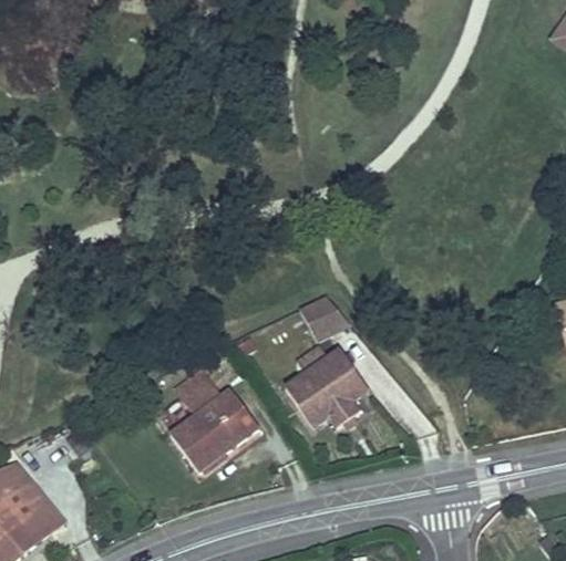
[(351,323),(328,295),(300,309),(319,339),(351,323)]
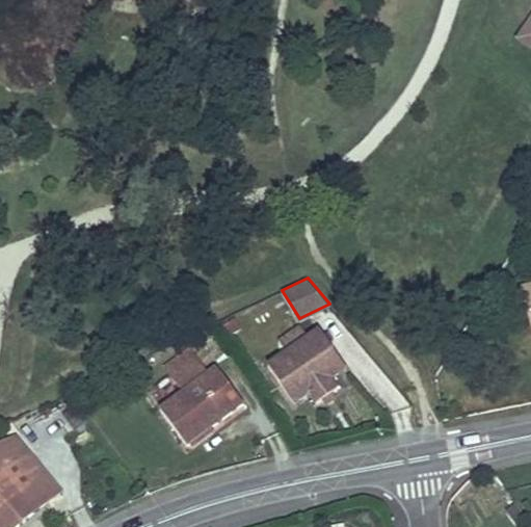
[(530,281),(513,287),(520,309),(529,307),(525,291),(530,289),(530,281)]
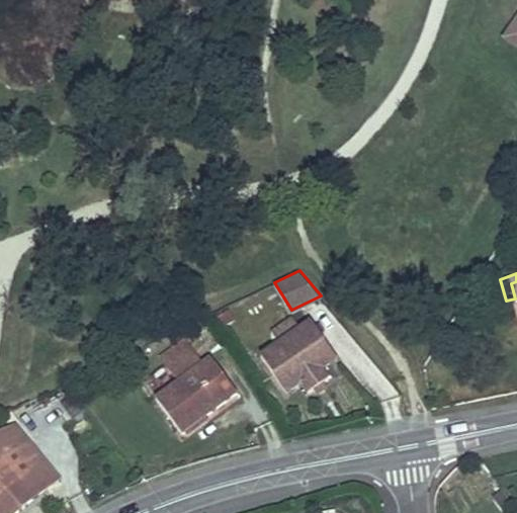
[(283,339),(299,327),(292,316),(275,328),(283,339)]
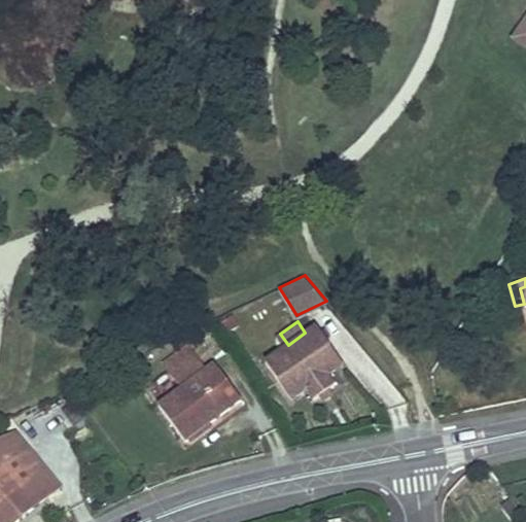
[(327,372),(343,360),(318,324),(305,333),(288,345),(267,360),(292,396),(307,386),(314,397),(336,382),(327,372)]
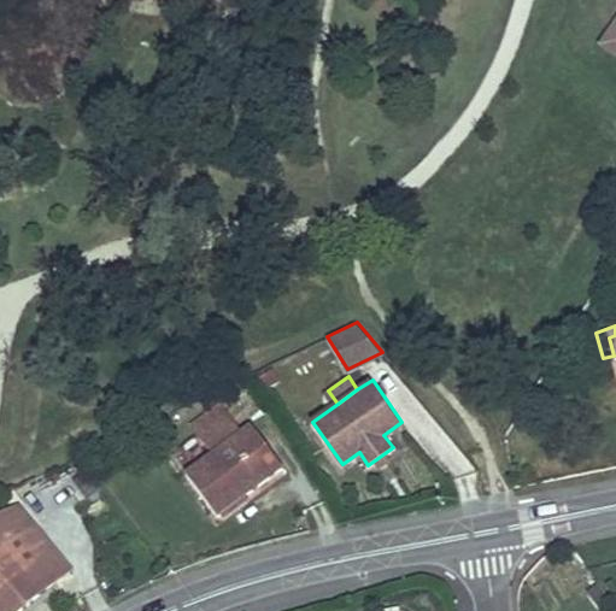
[(220,401),(192,422),(203,435),(229,415),(220,401)]
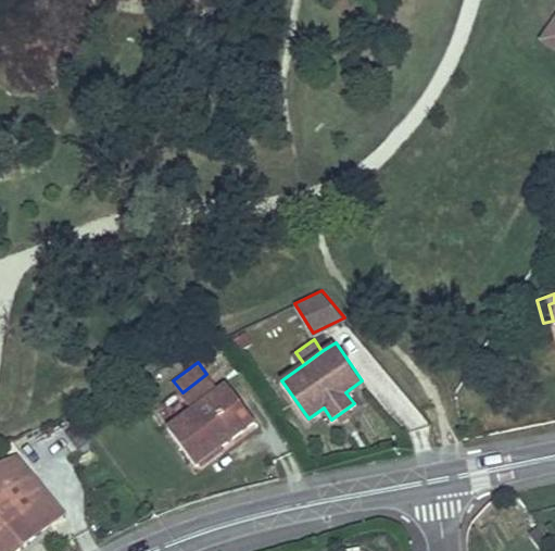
[(197,463),(255,418),(228,380),(217,388),(206,374),(183,392),(192,407),(168,425),(197,463)]
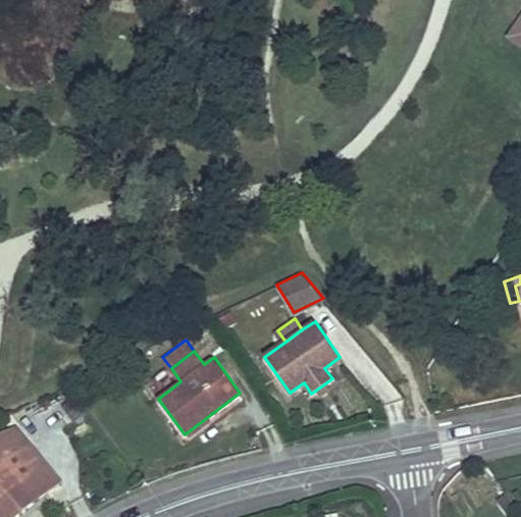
[(19,447),(28,440),(16,427),(7,431),(19,447)]
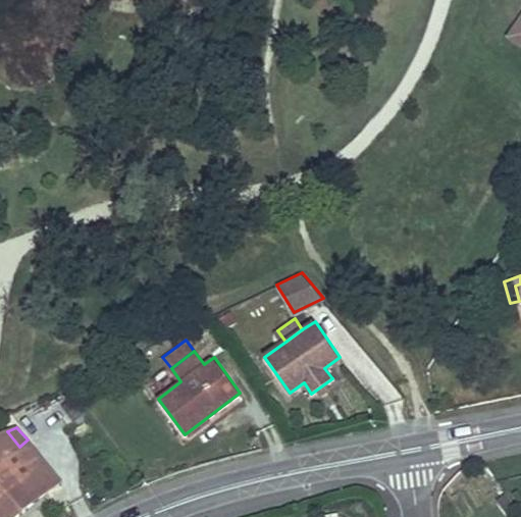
[(0,516),(13,516),(59,478),(28,440),(19,447),(7,431),(0,434),(0,516)]
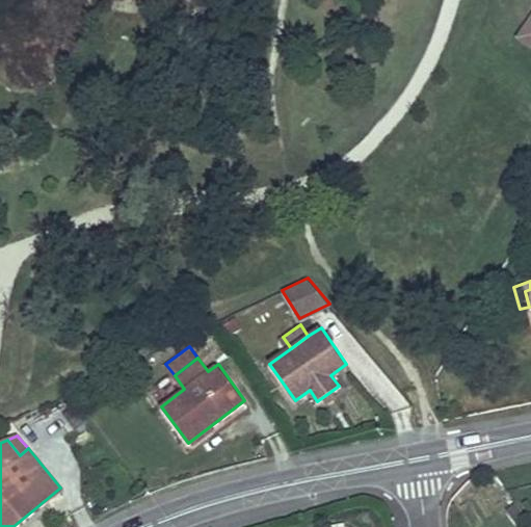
All buildings are outlined.
